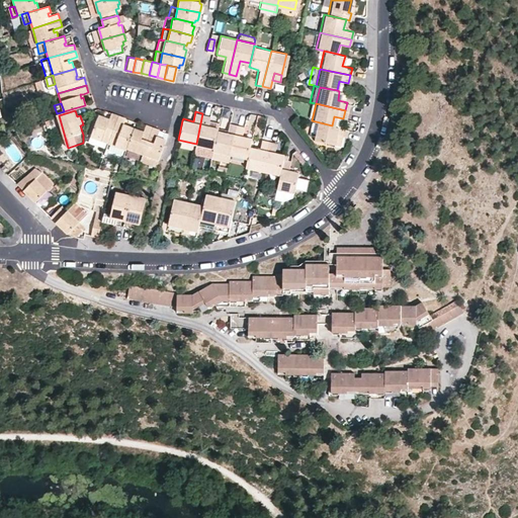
[(196,144),(212,147),(217,130),(217,126),(207,124),(210,115),(202,113),(196,144)]
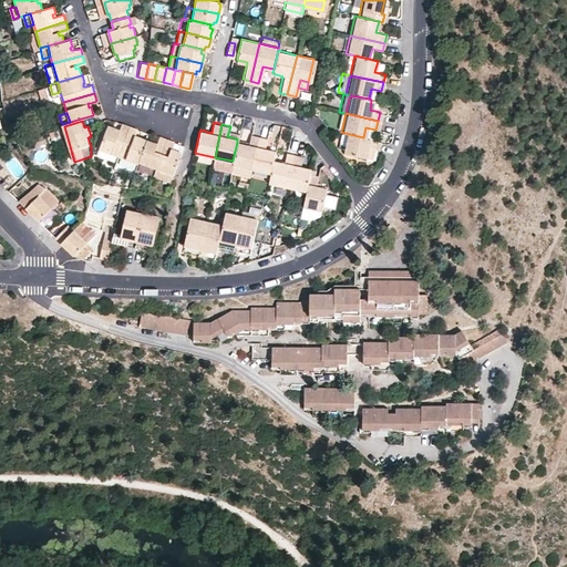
[(119,156),(130,127),(122,125),(120,131),(117,134),(114,133),(115,130),(107,126),(100,146),(99,148),(116,155),(119,156)]
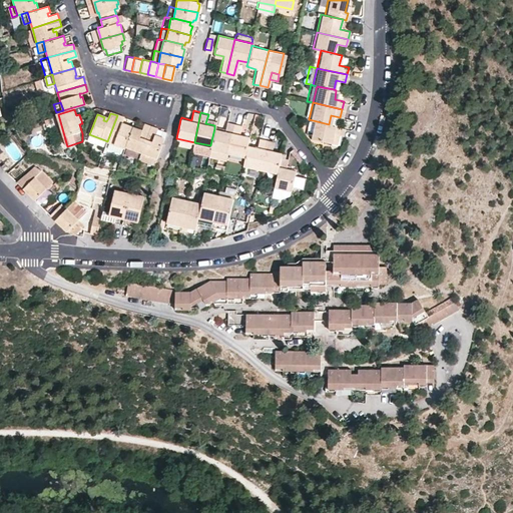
[(124,118),(117,115),(107,141),(116,145),(126,148),(126,146),(133,128),(124,124),(123,127),(121,126),(122,123),(124,118)]
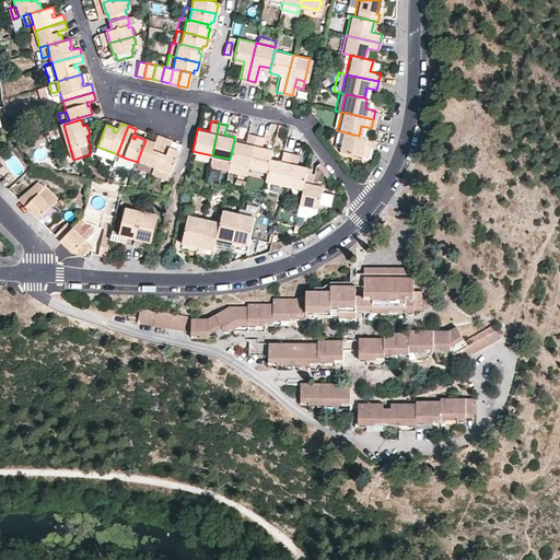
[(338,148),(341,131),(337,130),(336,130),(331,146),(338,148)]
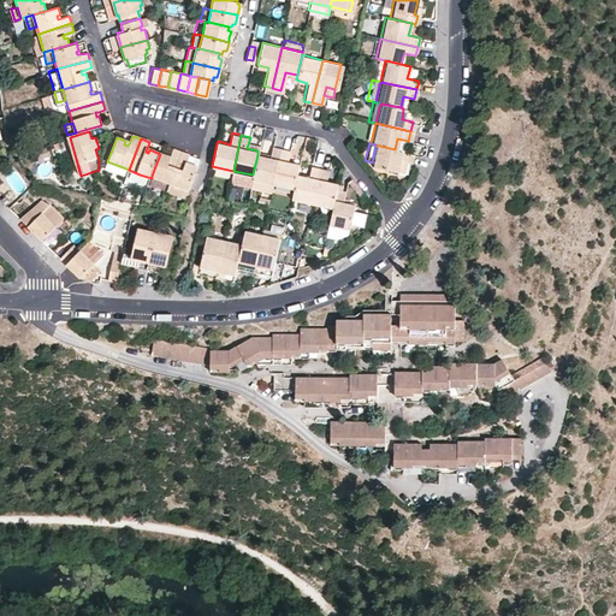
[(375,144),(372,163),(371,165),(395,171),(396,163),(397,159),(406,160),(409,161),(410,153),(395,149),(375,144)]
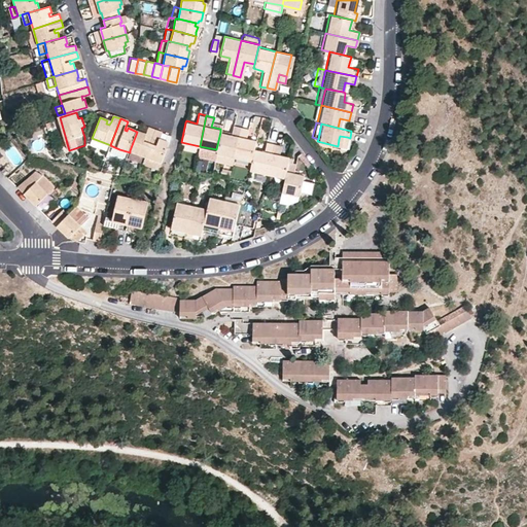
[(233,156),(240,126),(232,125),(230,134),(220,132),(216,149),(215,153),(233,156)]
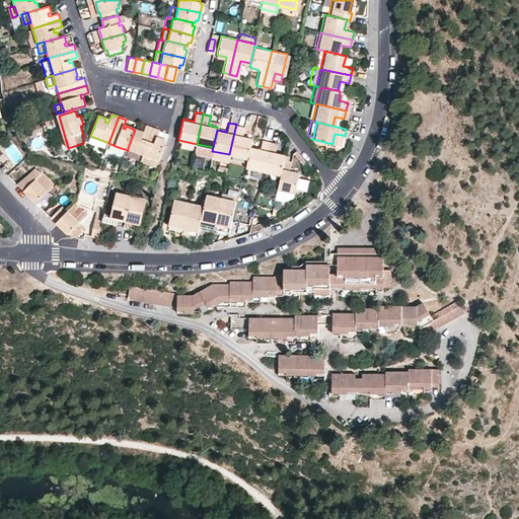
[(243,126),(236,124),(229,154),(247,158),(250,146),(251,138),(241,135),(243,126)]
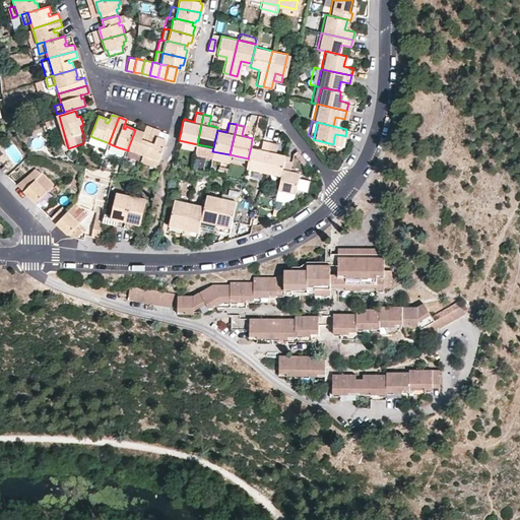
[(57,139),(62,137),(59,127),(53,129),(57,139)]
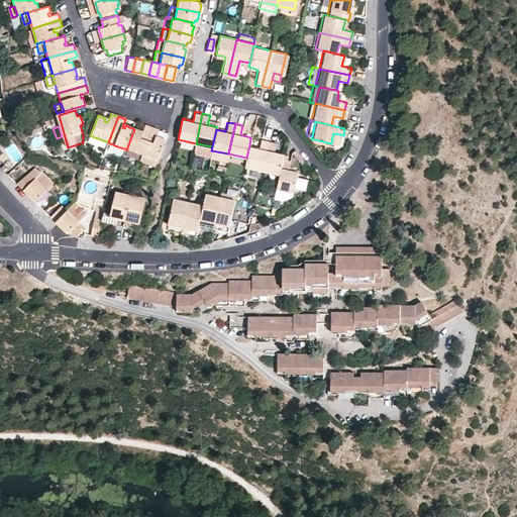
[(140,131),(134,129),(127,147),(136,151),(143,154),(152,129),(145,126),(143,132),(142,135),(140,134),(140,131)]
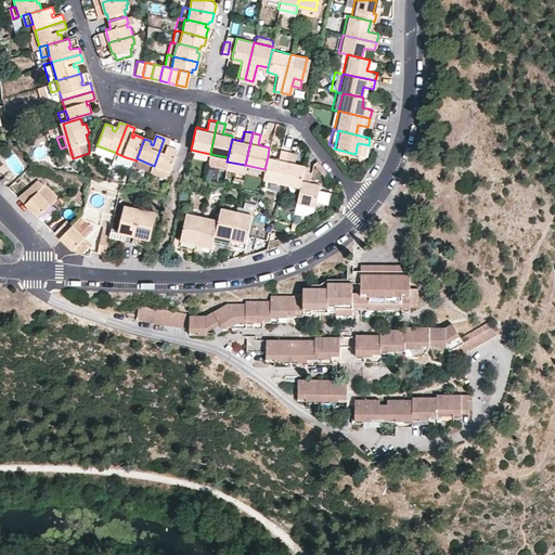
[(164,139),(154,166),(159,168),(169,172),(177,154),(170,152),(167,151),(171,141),(164,139)]
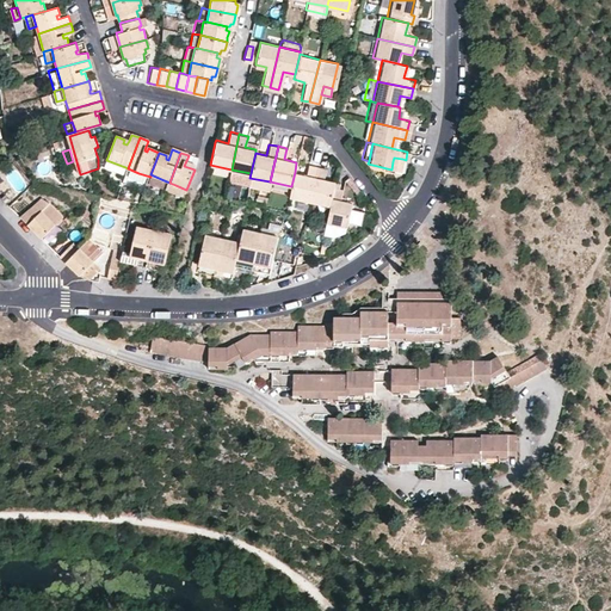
[(122,176),(125,167),(106,160),(107,158),(102,155),(98,165),(122,176)]
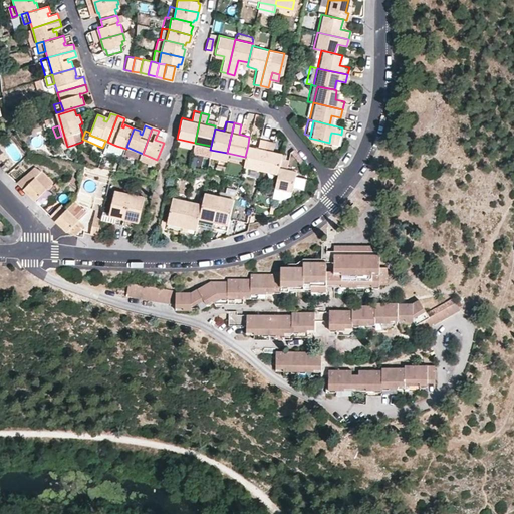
[(159,131),(155,140),(158,141),(164,143),(167,134),(161,132),(159,131)]
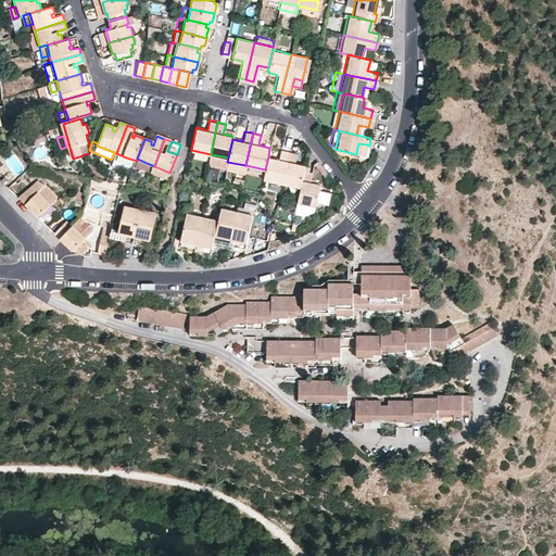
[(364,155),(366,144),(358,143),(357,147),(356,154),(364,155)]
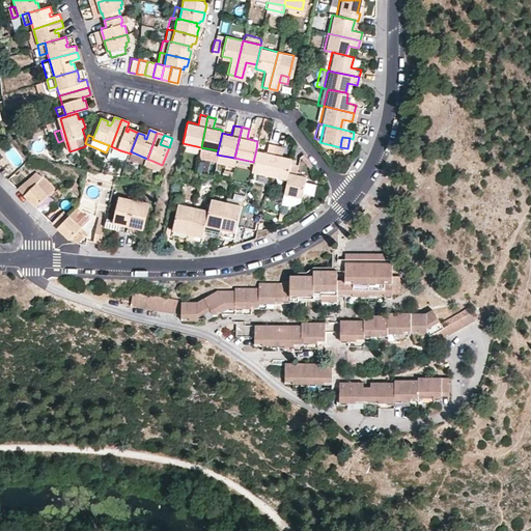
[(266,151),(256,149),(253,162),(251,171),(269,175),(276,143),(268,141),(266,151)]
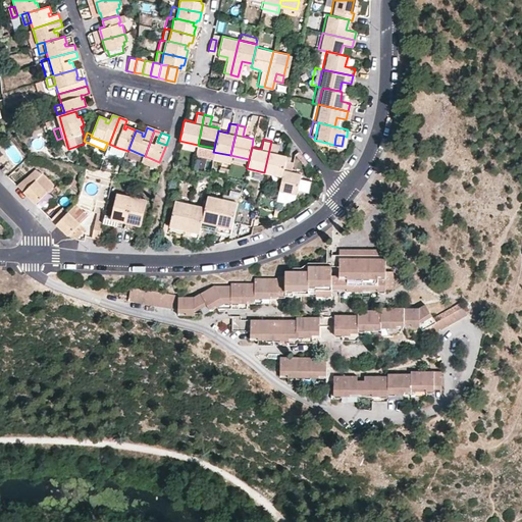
[(278,143),(271,141),(264,172),(279,175),(283,158),(284,155),(276,152),(278,143)]
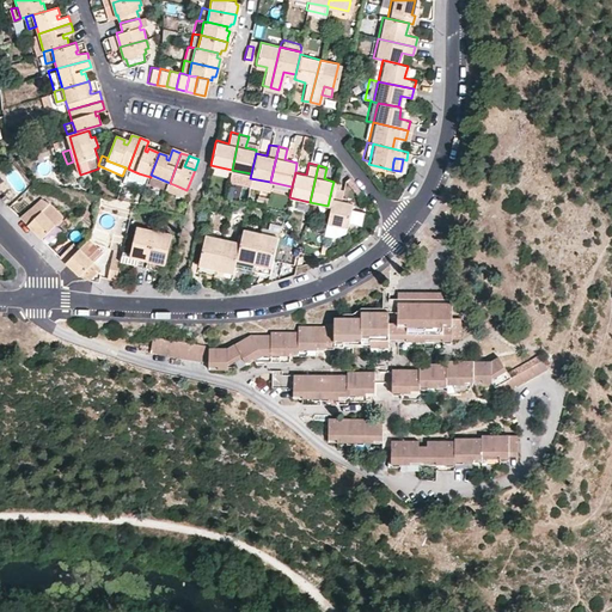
[(148,183),(151,177),(139,173),(128,169),(124,177),(147,185),(148,183)]
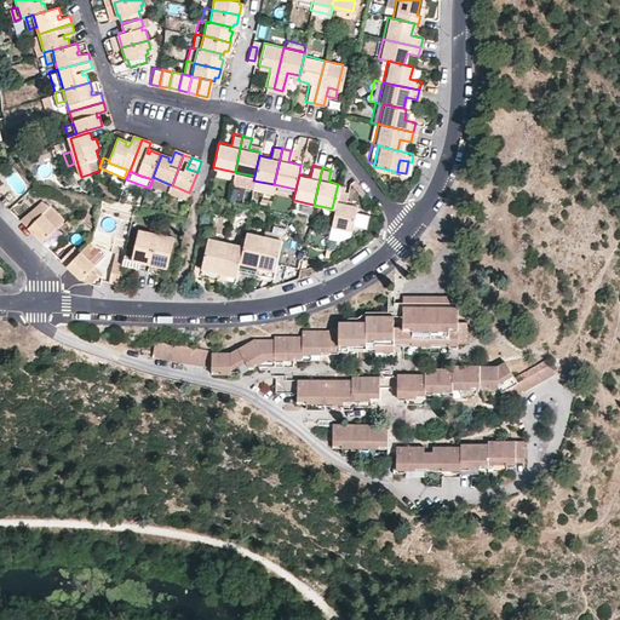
[(253,181),(254,176),(235,172),(233,178),(252,183),(253,181)]
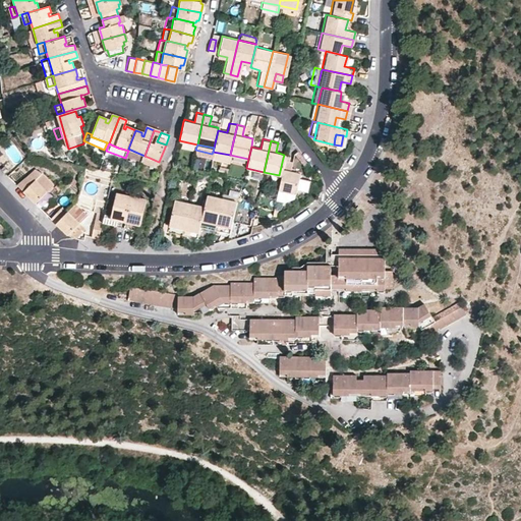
[(137,153),(128,149),(128,151),(126,156),(135,160),(137,153)]
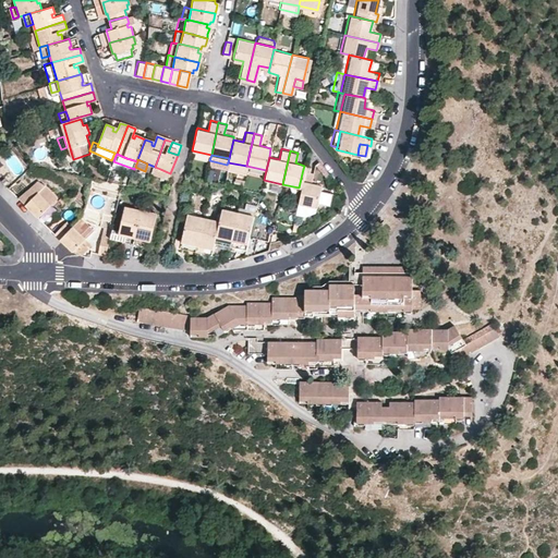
[(168,180),(170,173),(160,169),(158,176),(168,180)]
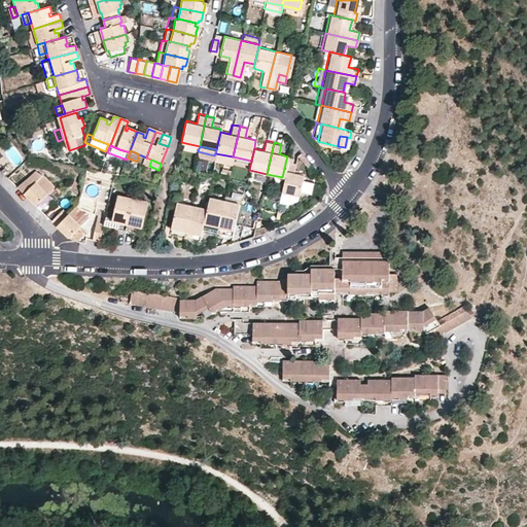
[(294,162),(286,160),(282,177),(279,190),(295,195),(301,175),(291,173),(294,162)]
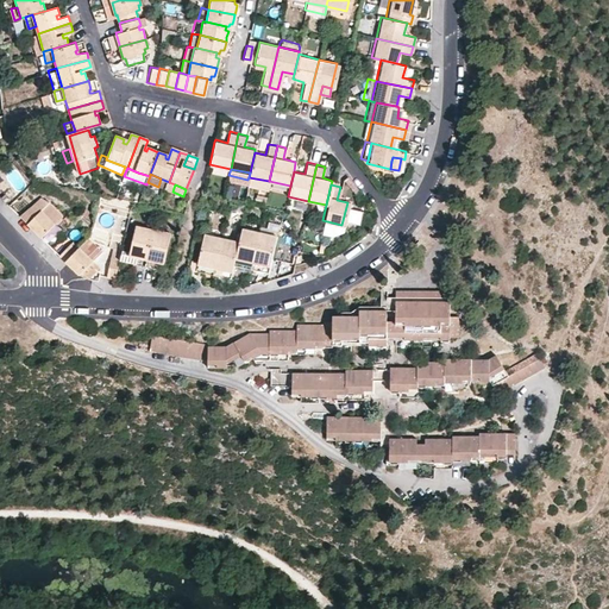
[(30,212),(49,196),(42,188),(19,208),(25,215),(30,212)]
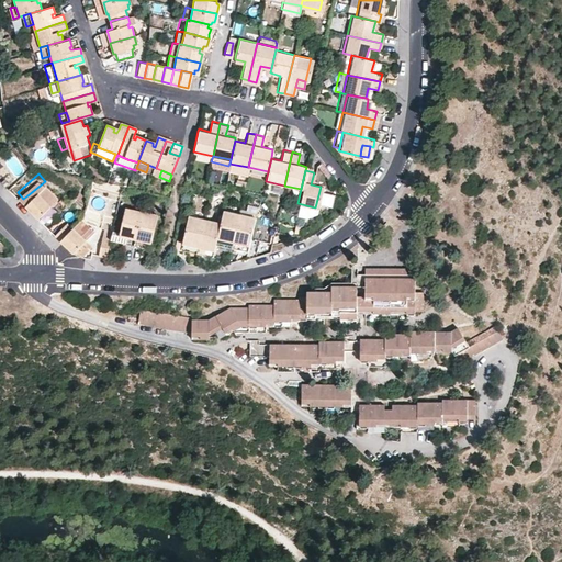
[(27,195),(27,203),(35,212),(57,194),(45,181),(27,195)]
